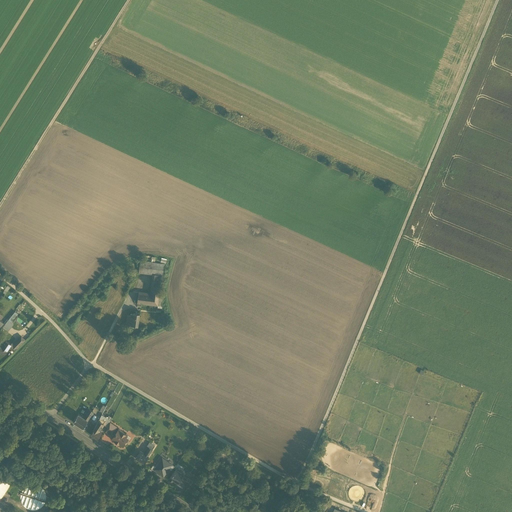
[(162,276),(165,276),(166,264),(140,261),(139,273),(154,275),(162,276)]
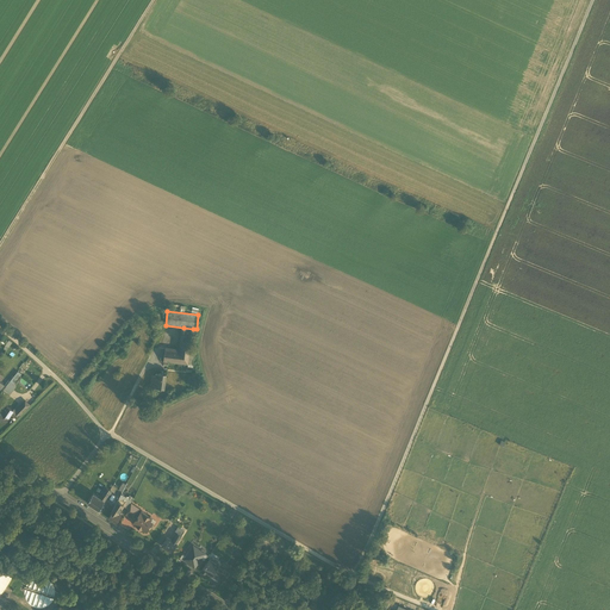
[(191,343),(193,329),(184,328),(182,342),(191,343)]
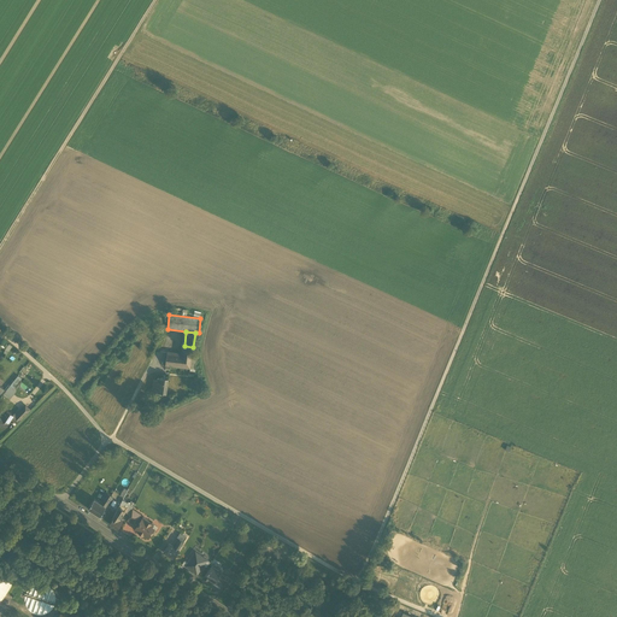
[(192,356),(192,353),(183,352),(183,356),(168,353),(165,365),(191,369),(192,356)]
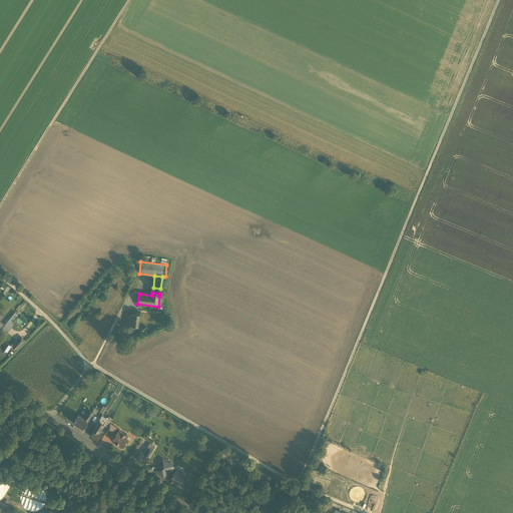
[(126,326),(138,327),(139,316),(140,316),(140,315),(131,314),(131,319),(128,318),(126,326)]
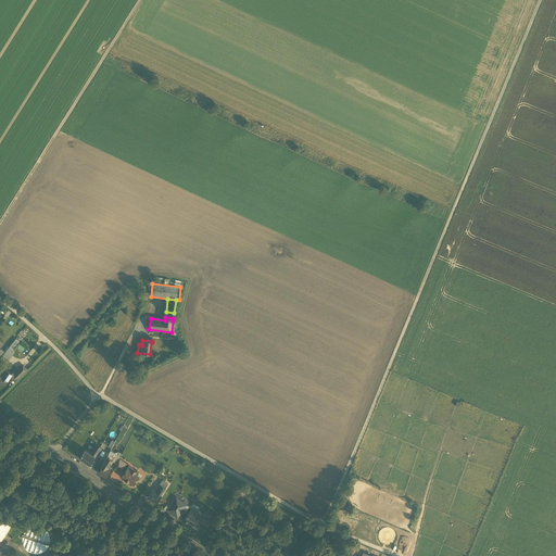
[(14,352),(12,350),(9,348),(5,351),(2,354),(9,359),(14,352)]
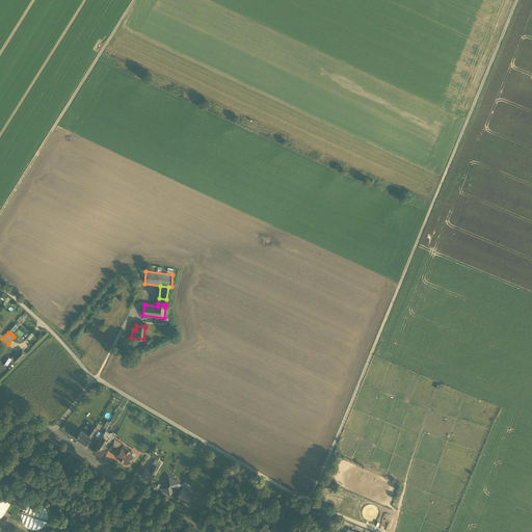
[(0,355),(0,367),(3,369),(9,361),(11,357),(3,351),(0,355)]
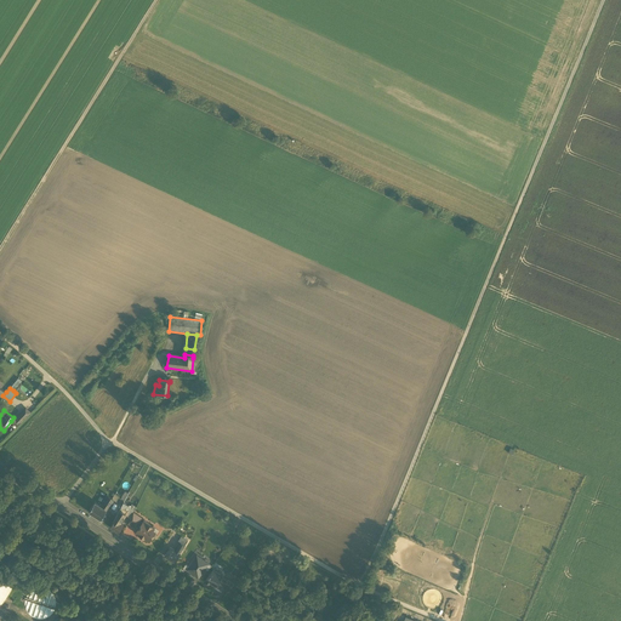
[(89,512),(101,519),(113,499),(107,495),(100,505),(95,502),(89,512)]
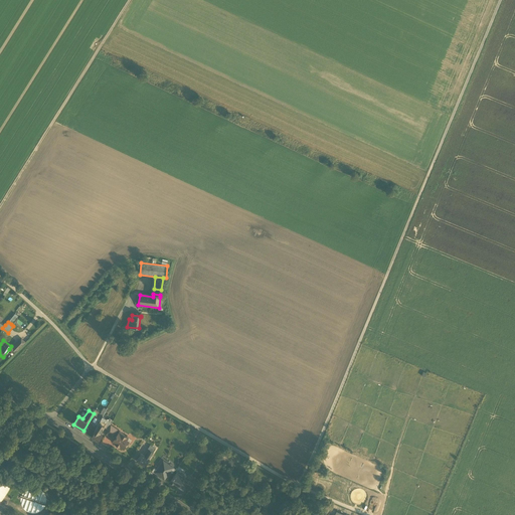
[(99,422),(104,425),(107,421),(108,419),(103,417),(101,419),(101,420),(99,422)]
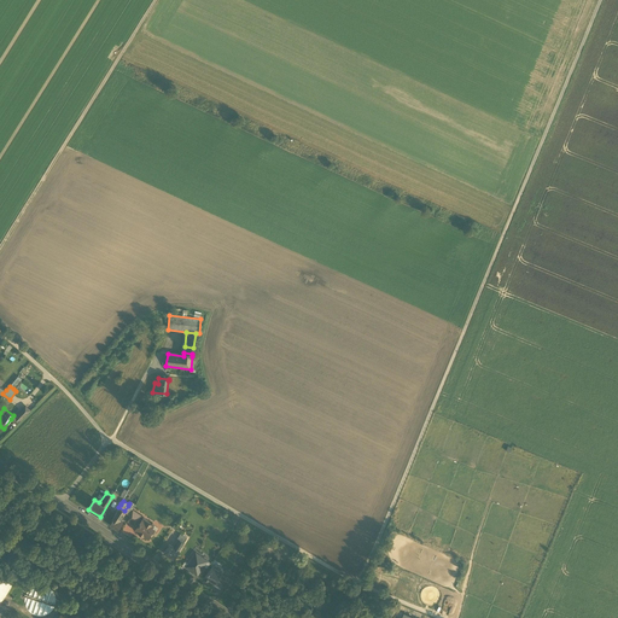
[(110,523),(117,528),(122,522),(120,519),(124,512),(124,511),(118,507),(116,513),(110,523)]
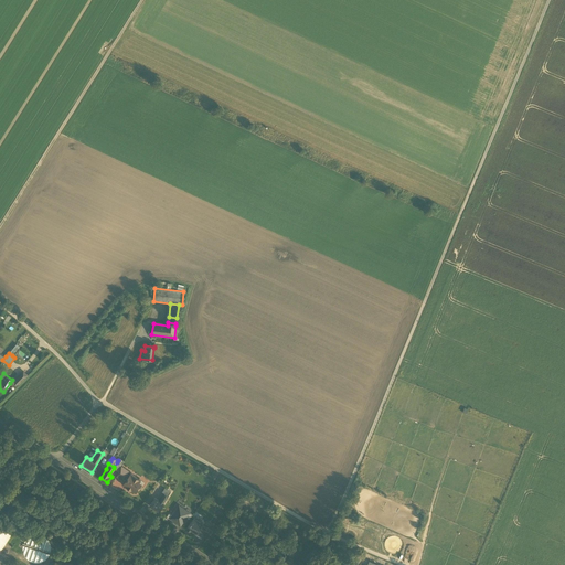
[(94,475),(100,479),(100,478),(106,469),(103,467),(102,467),(98,472),(97,470),(94,475)]
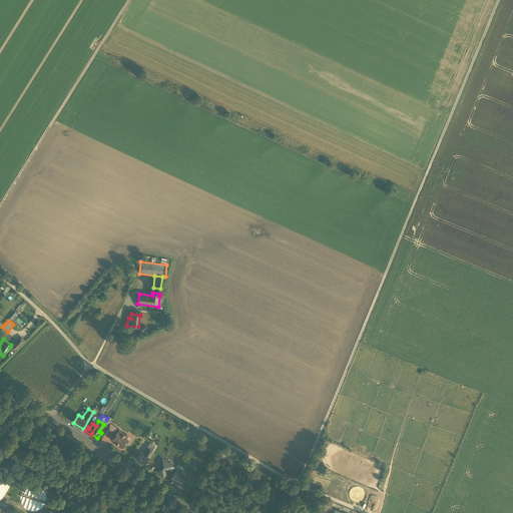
[(106,432),(111,435),(116,428),(110,424),(108,428),(106,432)]
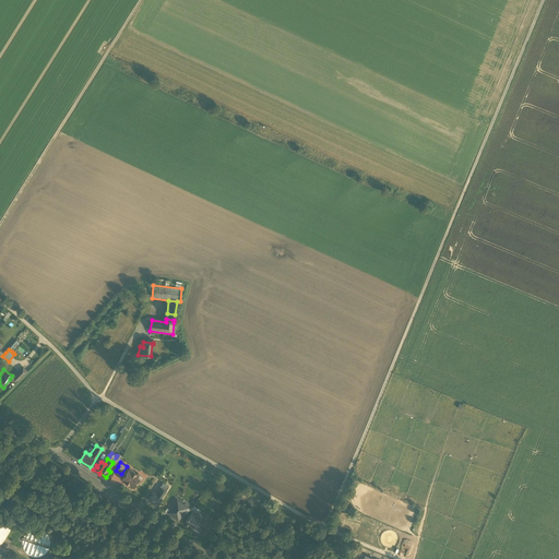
[(130,484),(134,487),(137,483),(139,484),(141,480),(139,479),(140,478),(138,477),(139,475),(133,472),(134,471),(130,467),(122,478),(127,482),(126,482),(129,484),(130,484)]
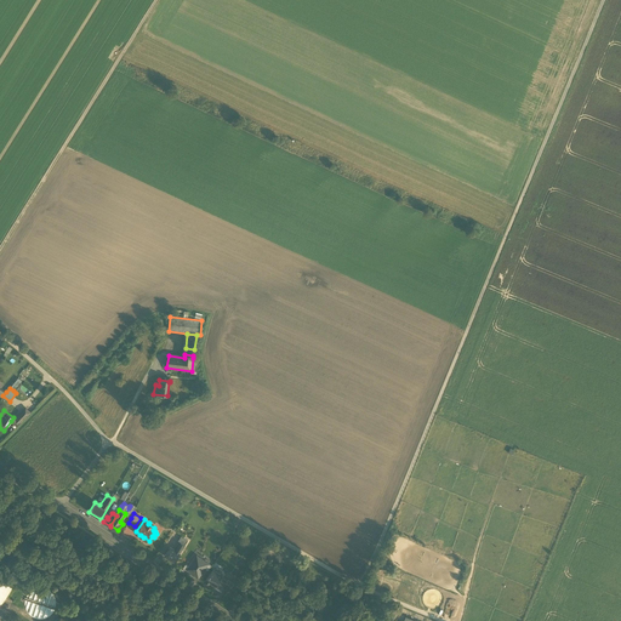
[(164,556),(175,562),(181,553),(180,553),(186,545),(181,541),(181,542),(175,550),(170,546),(164,556)]
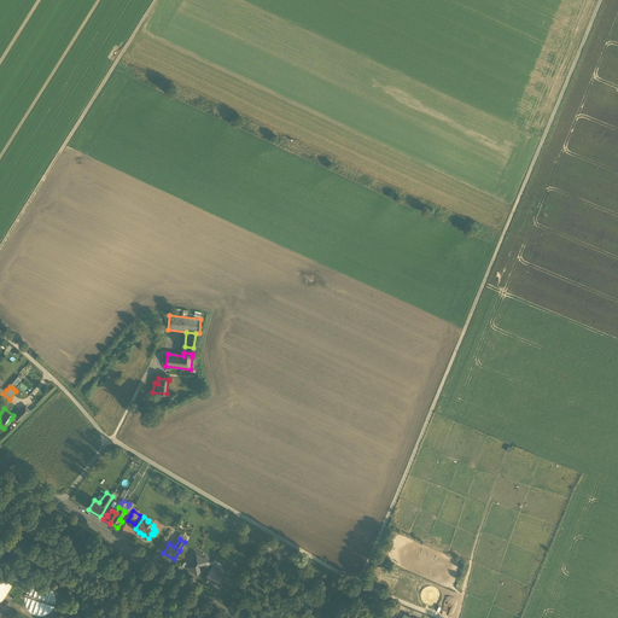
[(187,564),(186,566),(197,575),(204,565),(208,560),(196,552),(187,564)]
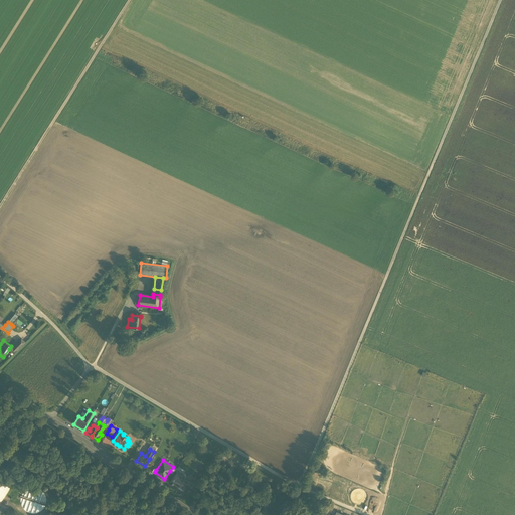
[(174,483),(179,486),(180,484),(181,485),(185,478),(184,477),(185,476),(184,475),(183,474),(181,474),(181,475),(177,472),(171,481),(170,482),(173,484),(174,483)]
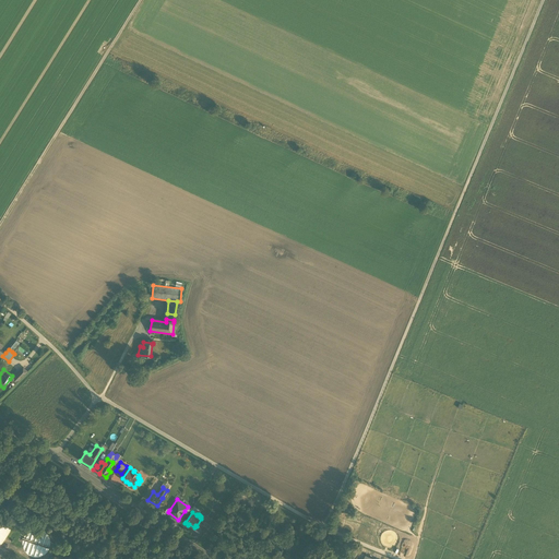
[(201,519),(197,526),(201,528),(205,522),(201,519)]
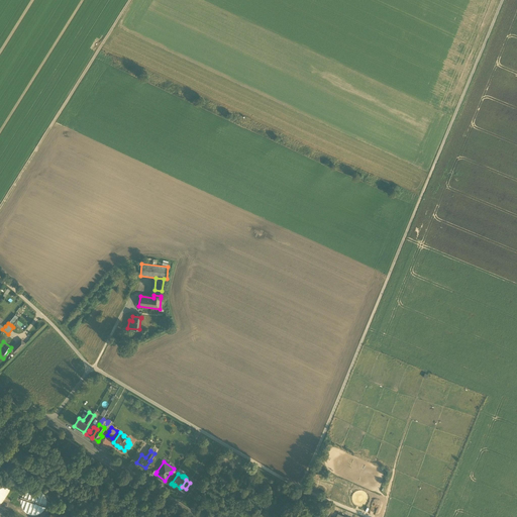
[(0,483),(0,504),(10,489),(0,483)]
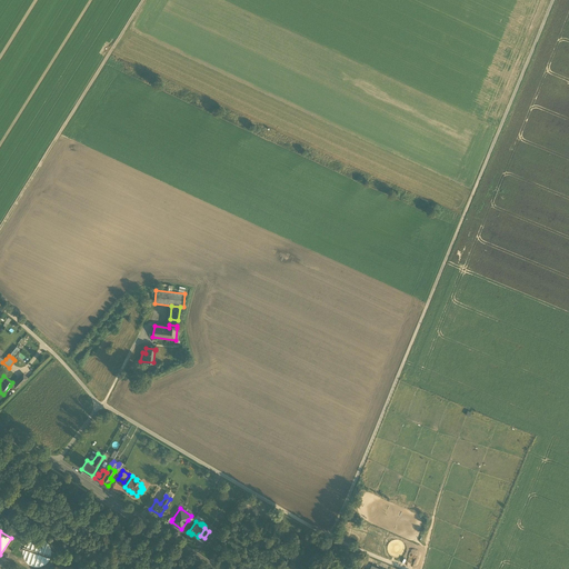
[(205,538),(209,541),(215,535),(209,531),(205,538)]
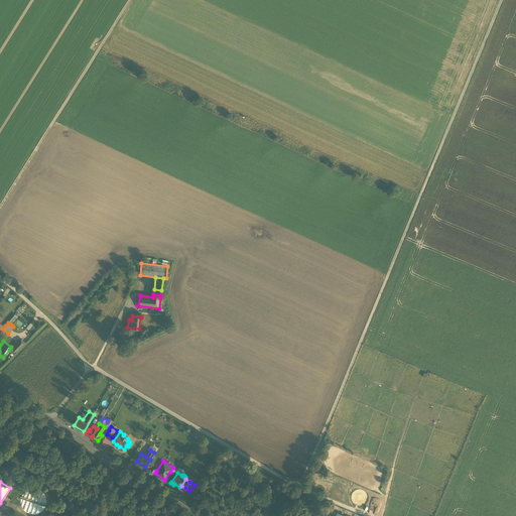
[(40,491),(35,489),(31,489),(27,490),(24,493),(21,497),(20,502),(22,507),(25,511),(29,513),(35,513),(39,512),(43,509),(45,504),(45,499),(43,494),(40,491)]
